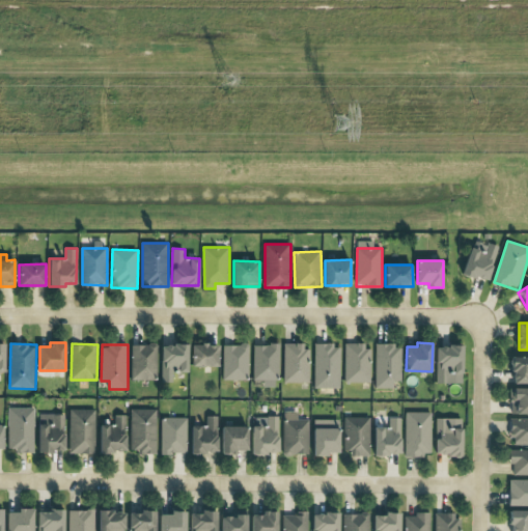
[(158,381),(158,344),(133,344),(132,380),(158,381)]
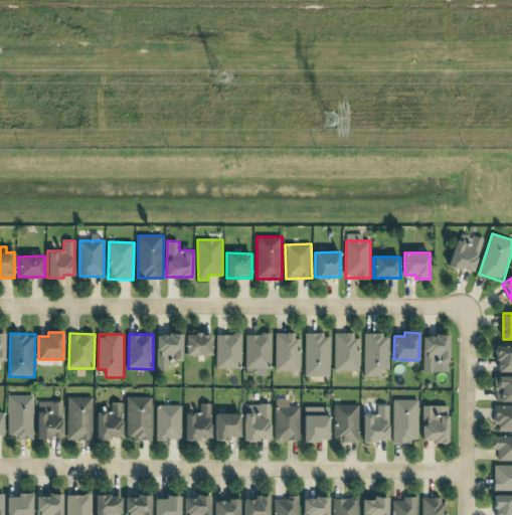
[(182,361),(182,334),(157,334),(157,371),(168,371),(168,361),(182,361)]
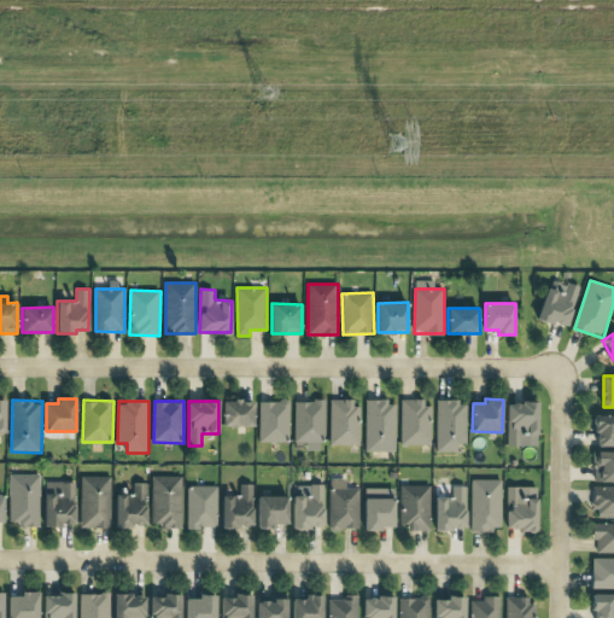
[(223,426),(255,426),(255,401),(223,401),(223,426)]
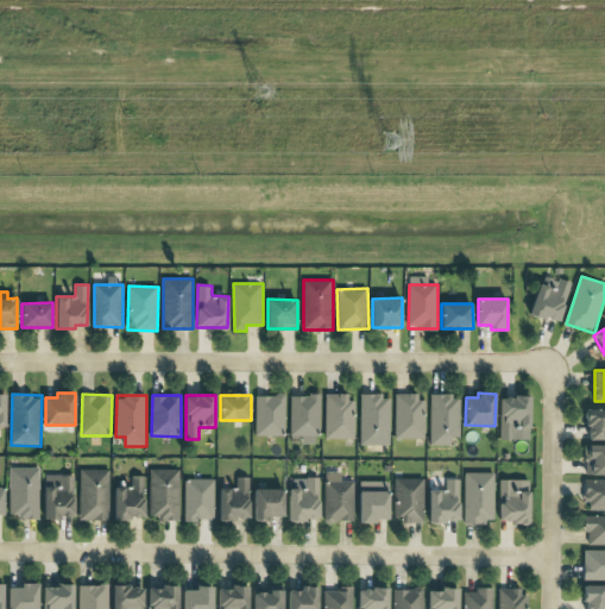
[(257,395),(256,435),(285,437),(287,395),(257,395)]
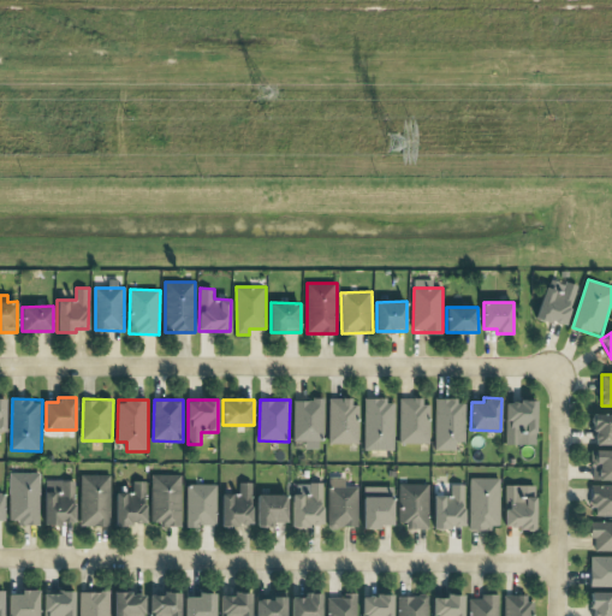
[(295,400),(293,442),(308,442),(308,448),(324,449),(325,400),(295,400)]
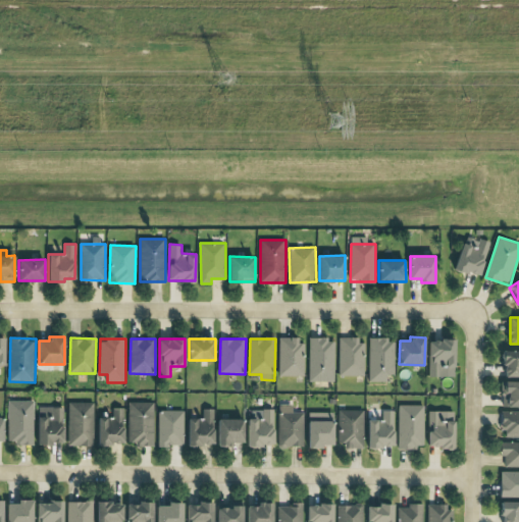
[(280,376),(306,376),(305,338),(279,338),(280,376)]
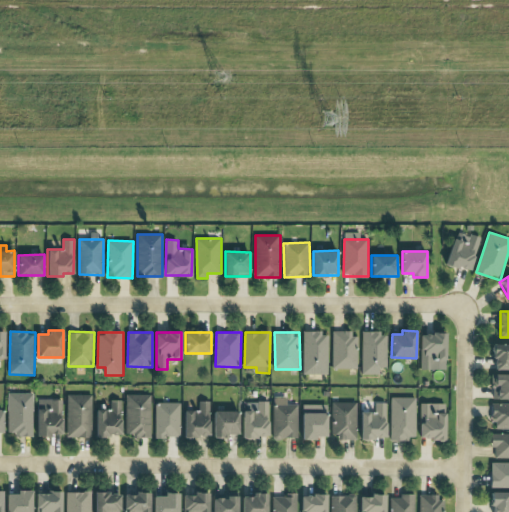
[(304,332),(303,374),(328,374),(329,332),(304,332)]
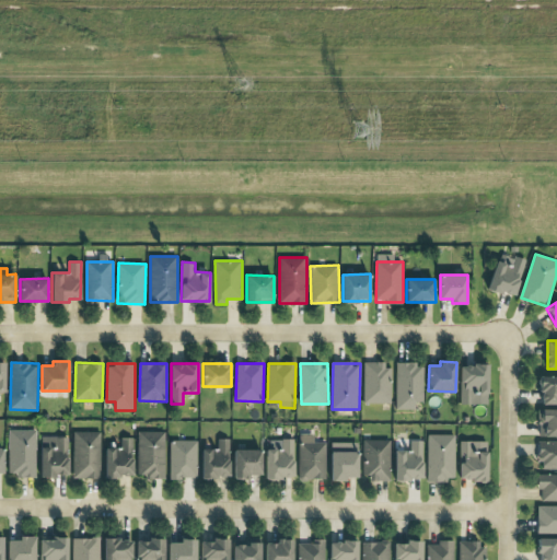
[(363,403),(392,404),(392,363),(364,363),(363,403)]
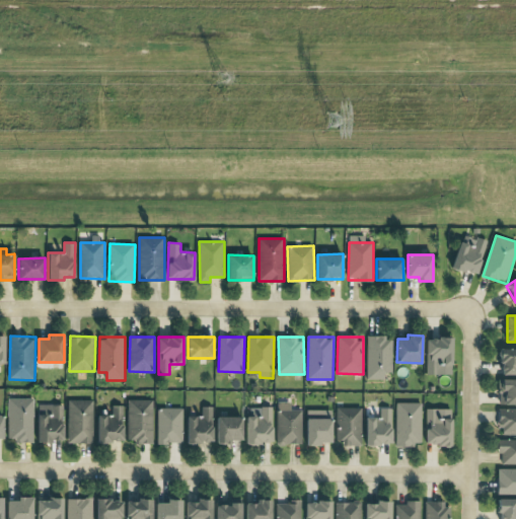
[(392,337),(367,338),(368,380),(385,380),(384,372),(392,372),(392,337)]
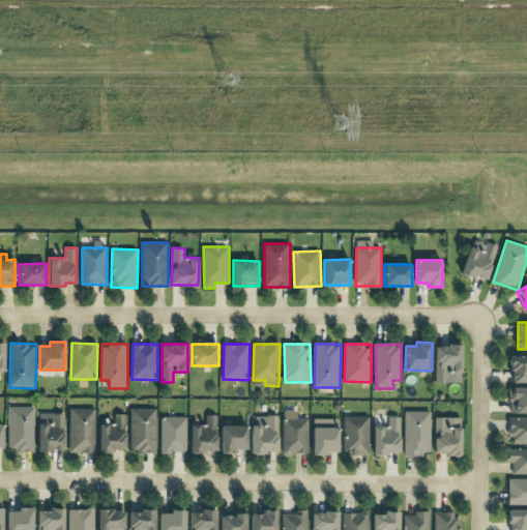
[(436,382),(462,382),(462,345),(436,345),(436,382)]
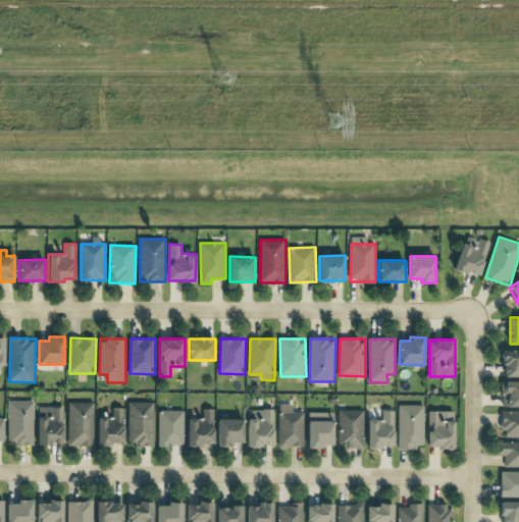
[(518,350),(504,350),(504,376),(518,376),(518,350)]
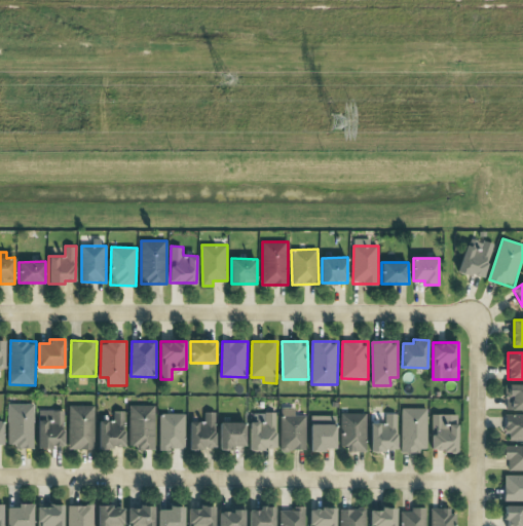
[(522,383),(508,384),(507,410),(522,410),(522,383)]
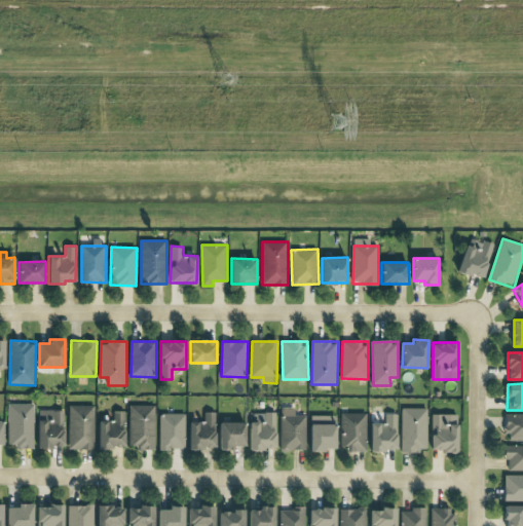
[(36,404),(9,404),(9,447),(35,447),(36,404)]
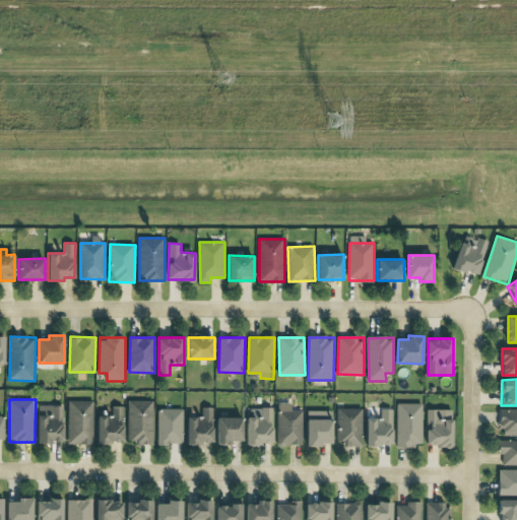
[(129,443),(153,444),(154,401),(130,400),(129,443)]
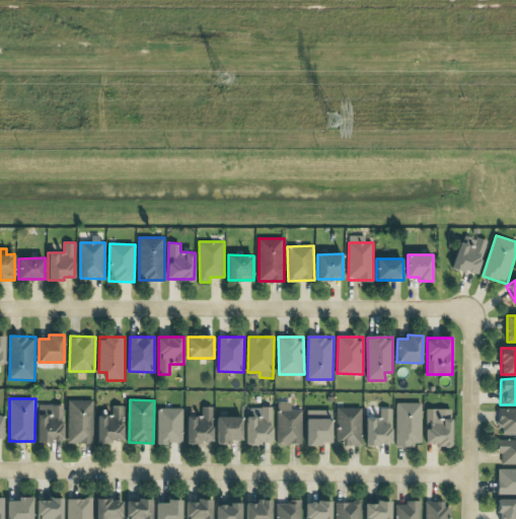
[(94,400),(69,400),(69,444),(94,443),(94,400)]
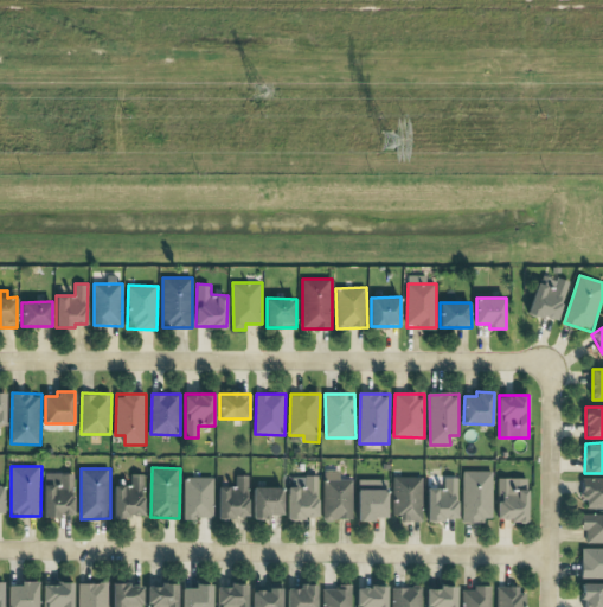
[(354,479),(341,479),(341,470),(326,470),(325,518),(354,518),(354,479)]
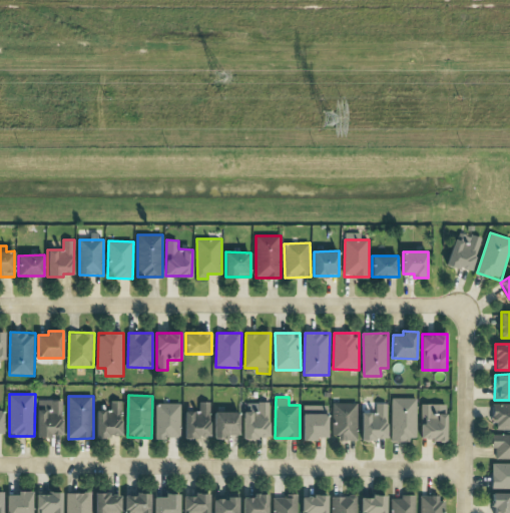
[(417,398),(393,398),(393,441),(418,440),(417,398)]
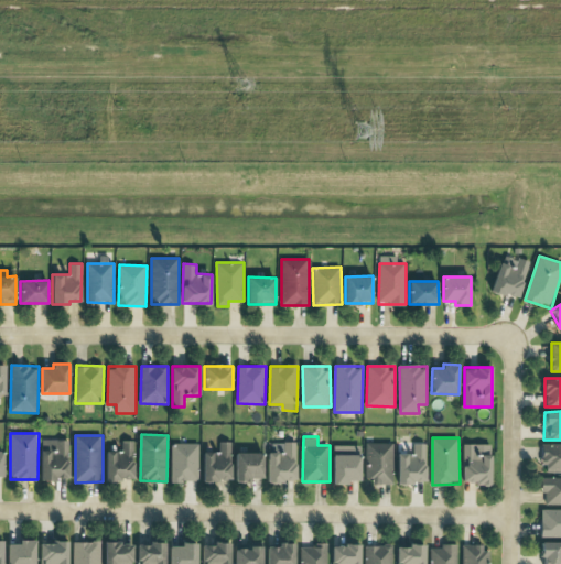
[(71,441),(42,440),(42,478),(69,479),(71,441)]
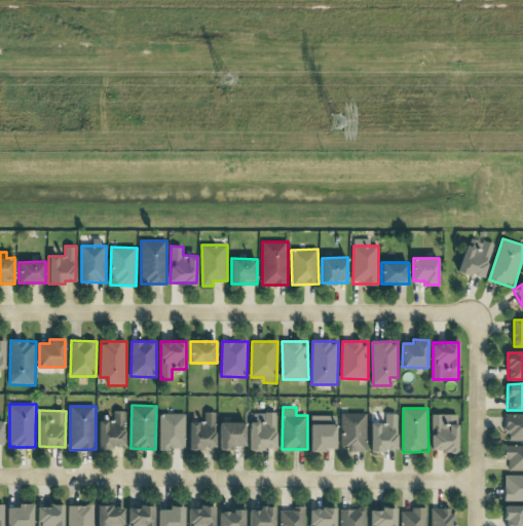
[(99,448),(125,448),(125,411),(115,411),(115,420),(99,420),(99,448)]
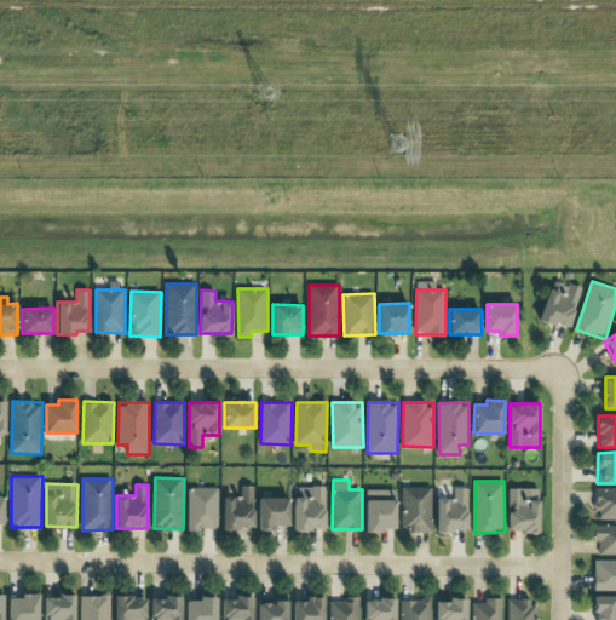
[(254,486),(242,486),(242,494),(223,494),(224,529),(255,528),(254,486)]
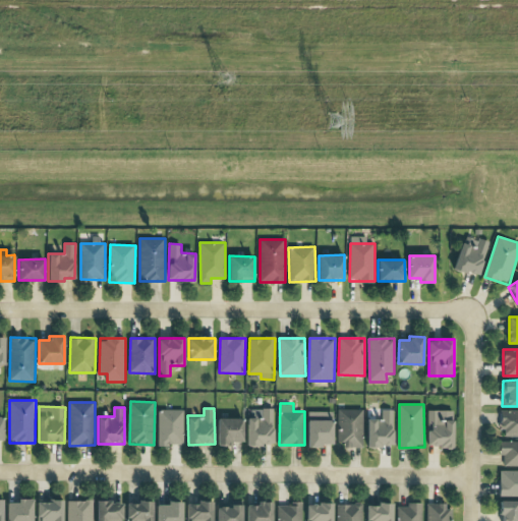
[(274,408),(265,408),(265,417),(247,418),(247,446),(275,445),(274,408)]
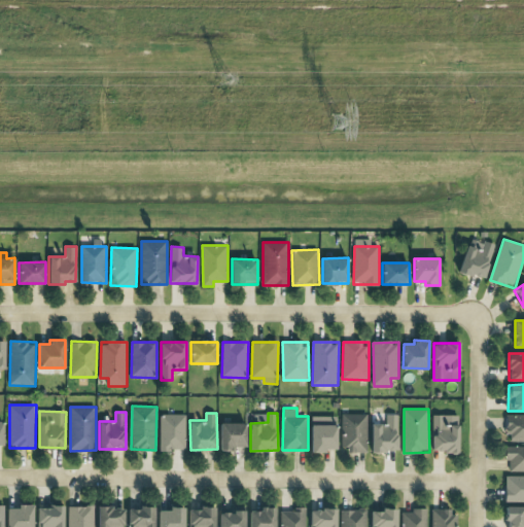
[(186,415),(161,415),(160,450),(186,450),(186,415)]
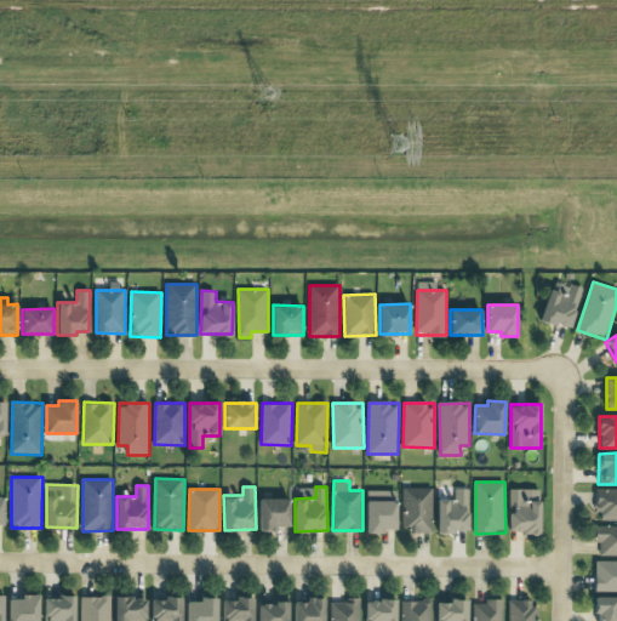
[(434,489),(404,489),(405,534),(434,534),(434,489)]
